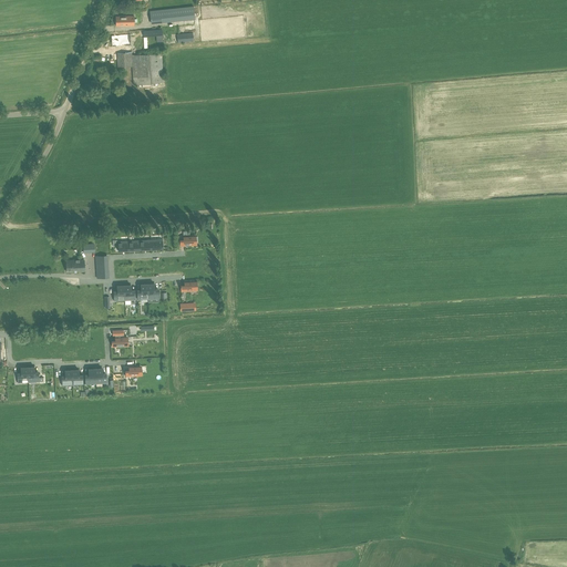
[(150,10),(150,12),(151,23),(195,19),(194,6),(150,10)]
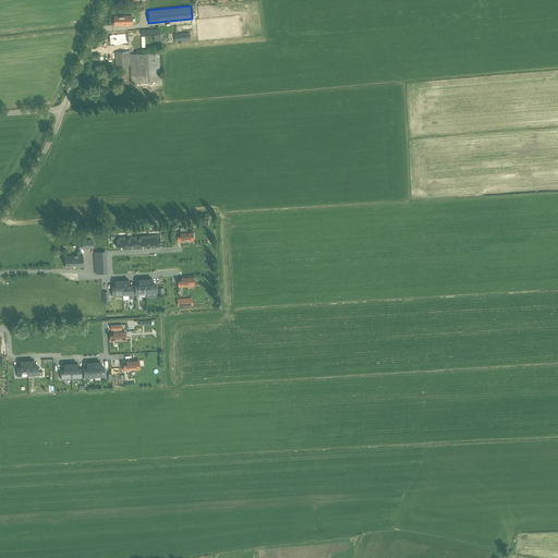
[(132,15),(113,16),(113,25),(132,25),(132,15)]
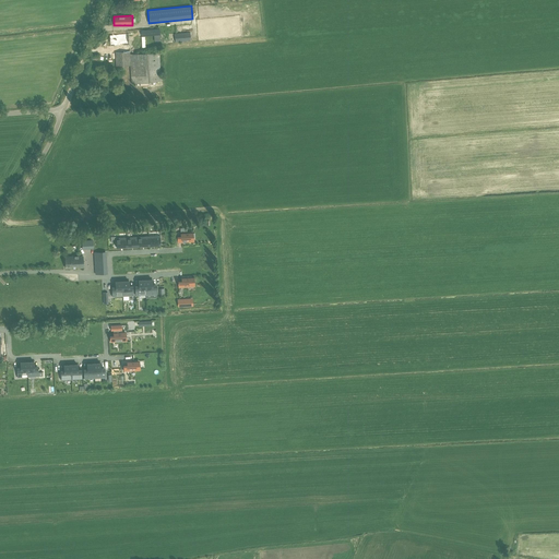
[(142,35),(156,34),(156,35),(157,38),(161,38),(159,28),(141,30),(142,35)]
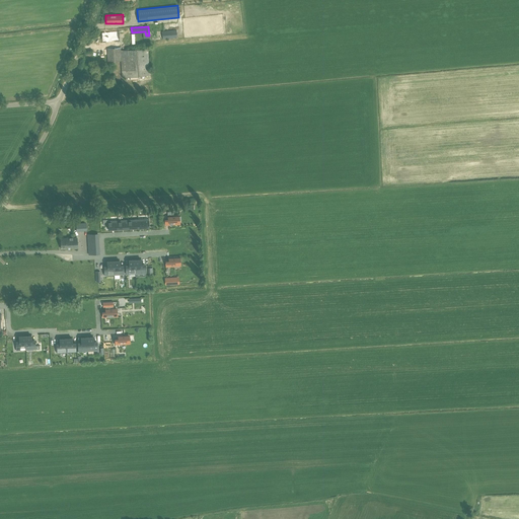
[(177,39),(176,29),(161,31),(162,40),(177,39)]
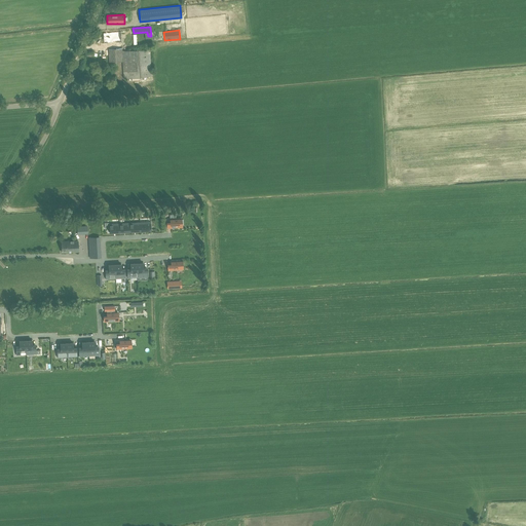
[(120,32),(103,33),(104,43),(111,42),(111,40),(116,40),(116,42),(121,42),(120,32)]
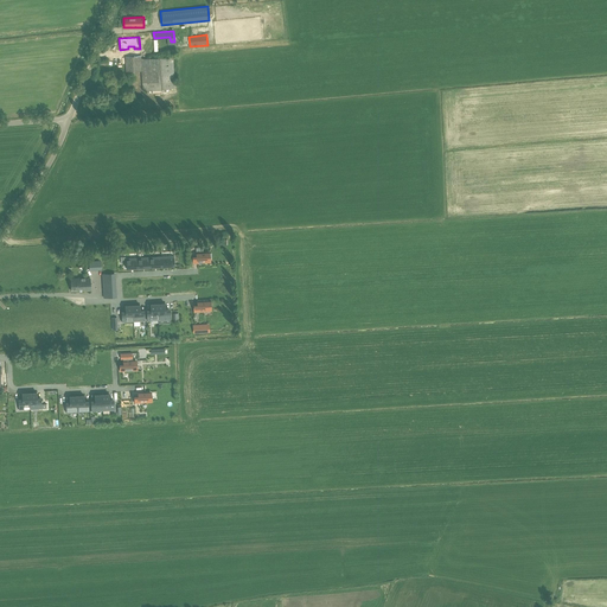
[(172,55),(159,56),(161,88),(174,87),(172,55)]
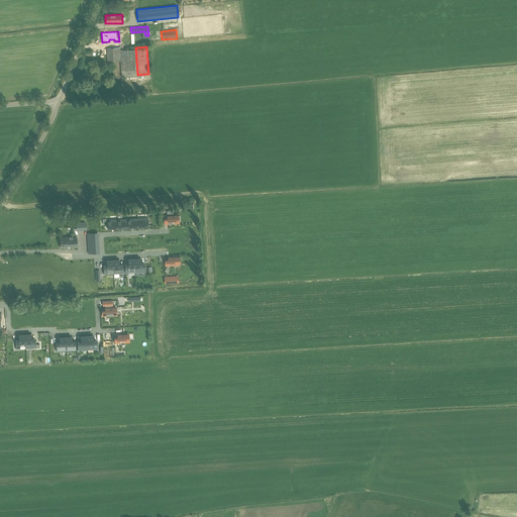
[(175,222),(178,222),(178,215),(177,215),(168,215),(168,218),(165,218),(164,218),(165,224),(169,224),(169,223),(175,223),(175,222)]
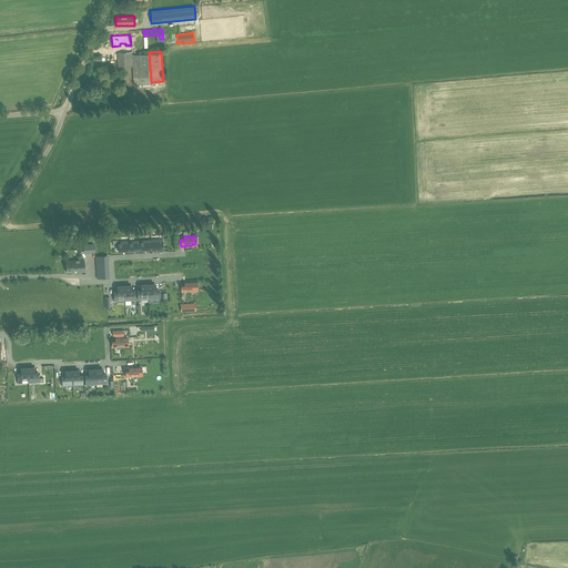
[(151,240),(140,241),(141,250),(151,249),(151,240)]
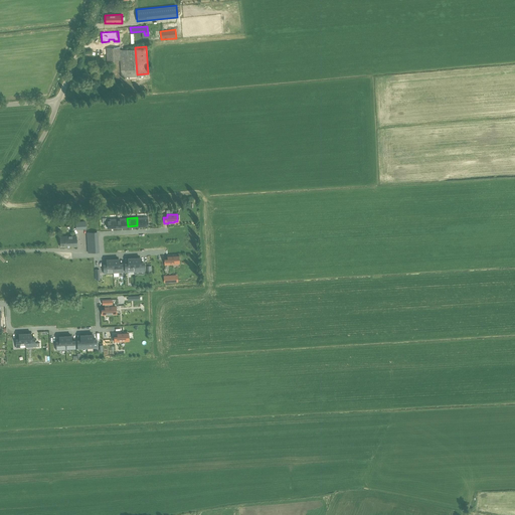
[(137,217),(137,225),(148,225),(147,217),(137,217)]
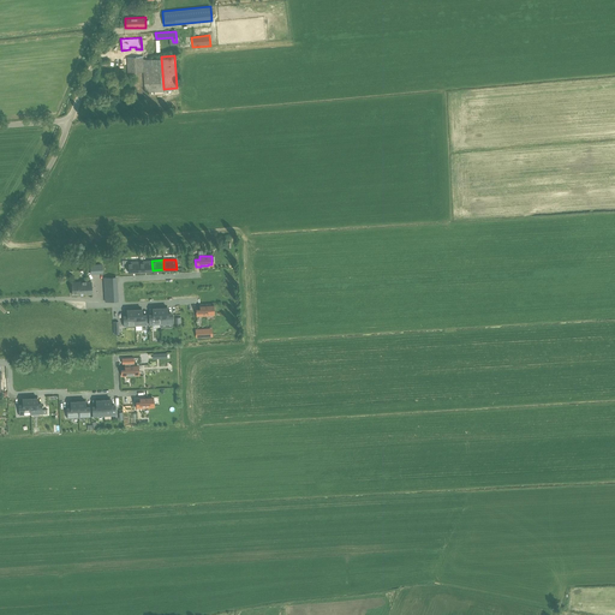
[(141,272),(153,270),(151,261),(139,262),(141,272)]
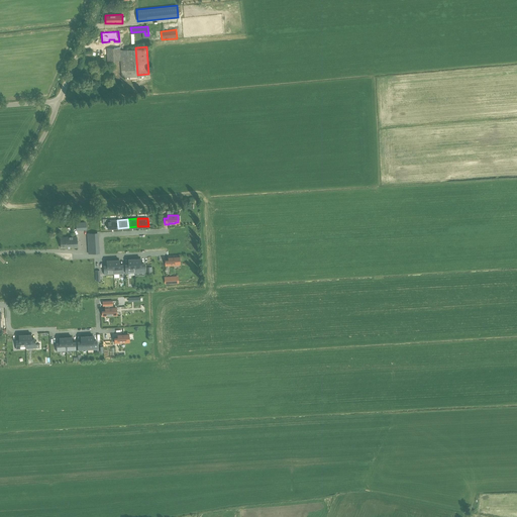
[(107,228),(118,228),(117,220),(107,220),(107,228)]
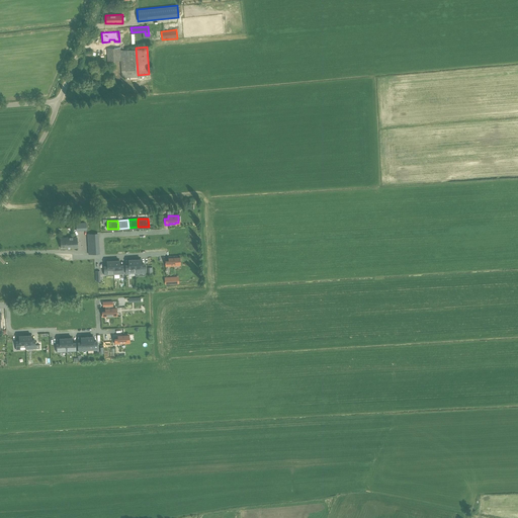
[(76,223),(76,228),(76,231),(87,230),(86,222),(80,223),(76,223)]
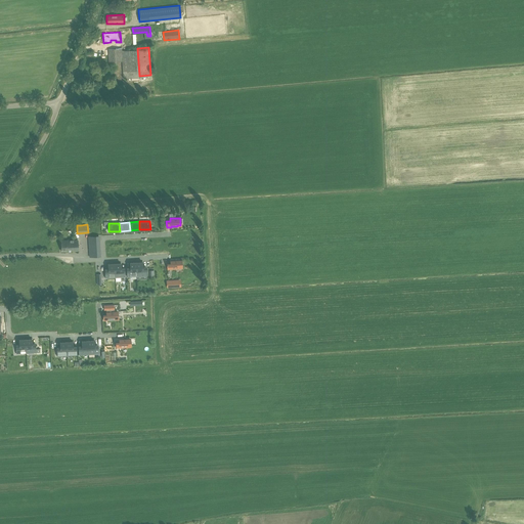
[(78,239),(61,241),(61,251),(78,251),(78,239)]
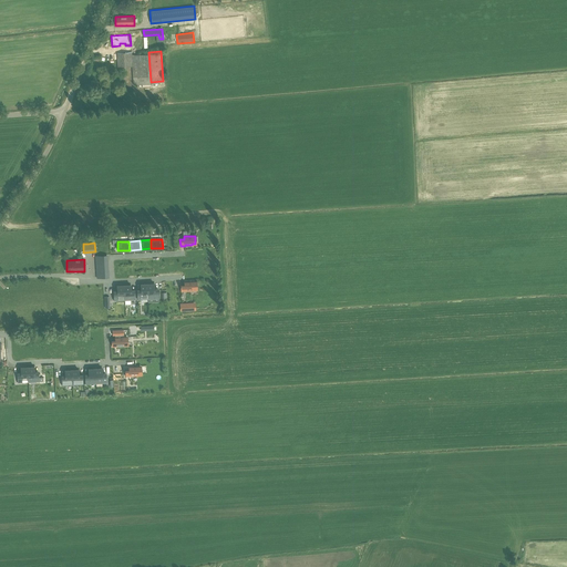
[(182,291),(185,291),(185,290),(193,290),(193,289),(196,289),(196,281),(195,281),(184,282),(185,285),(182,285),(181,285),(182,291)]
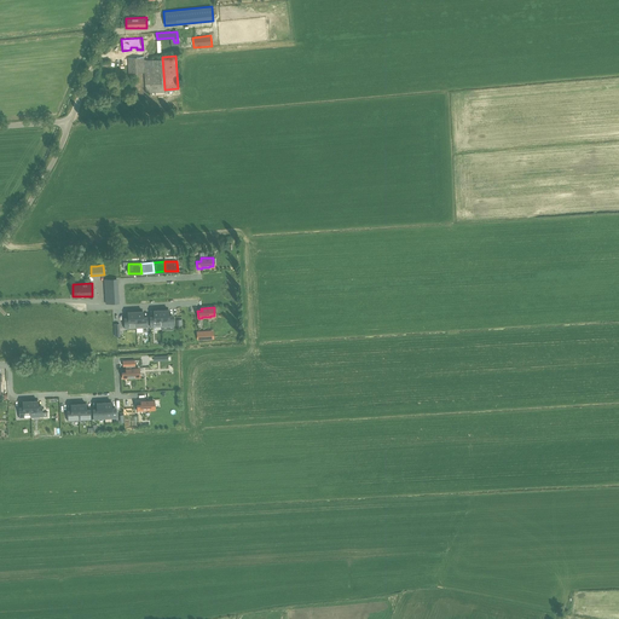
[(154,316),(150,317),(150,327),(162,327),(161,310),(154,311),(154,316)]
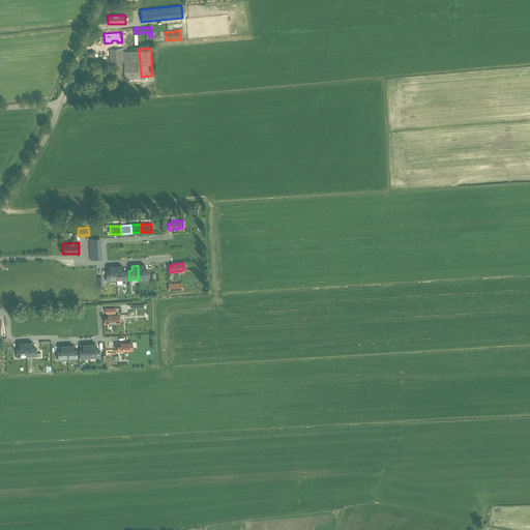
[(148,269),(145,270),(144,265),(138,265),(139,280),(148,278),(148,269)]
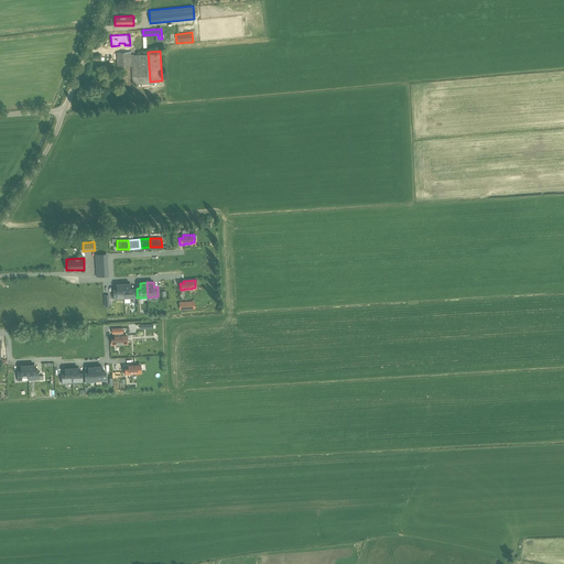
[(123,284),(125,299),(134,297),(134,289),(130,289),(130,283),(123,284)]
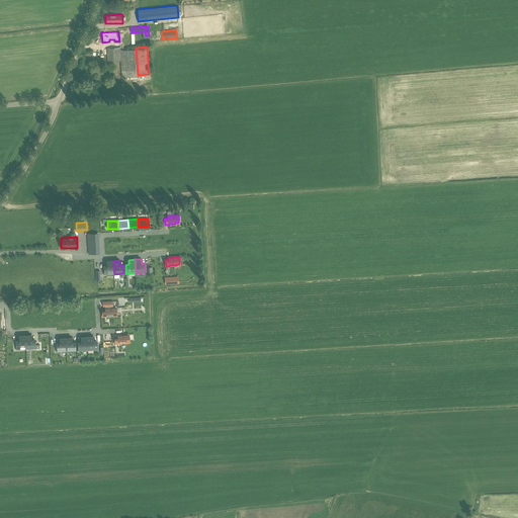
[(107,266),(103,266),(104,275),(114,274),(113,261),(107,261),(107,266)]
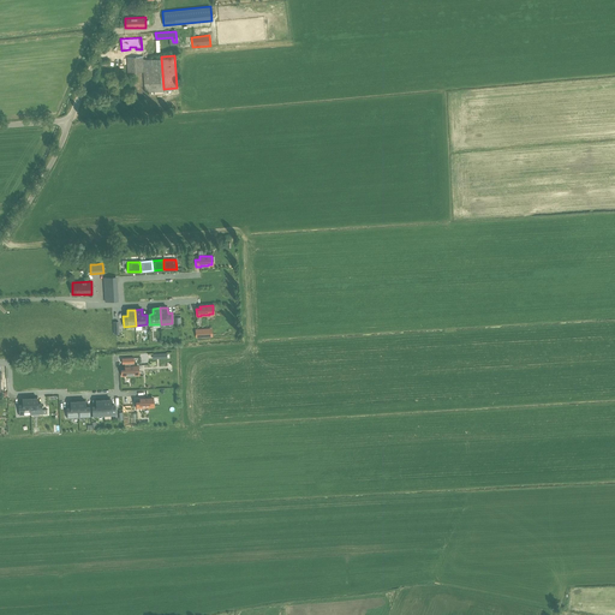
[(133,374),(138,374),(137,365),(133,365),(133,363),(133,358),(123,358),(123,364),(125,364),(125,365),(125,369),(121,369),(121,376),(126,376),(133,375),(133,374)]
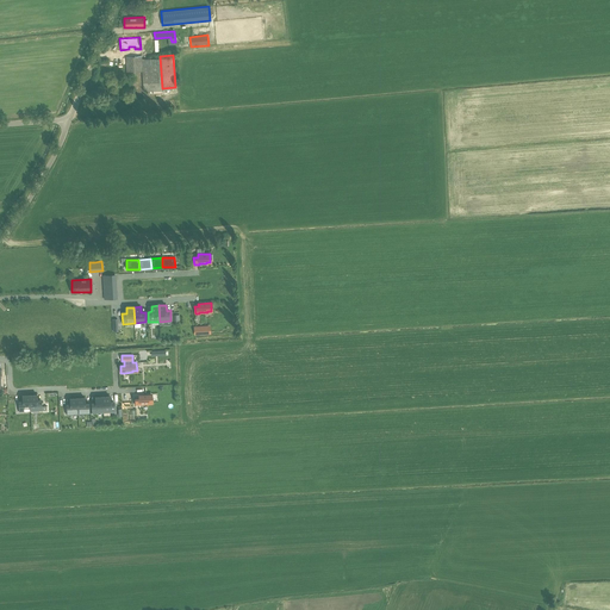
[(103,379),(103,366),(86,367),(86,380),(103,379)]
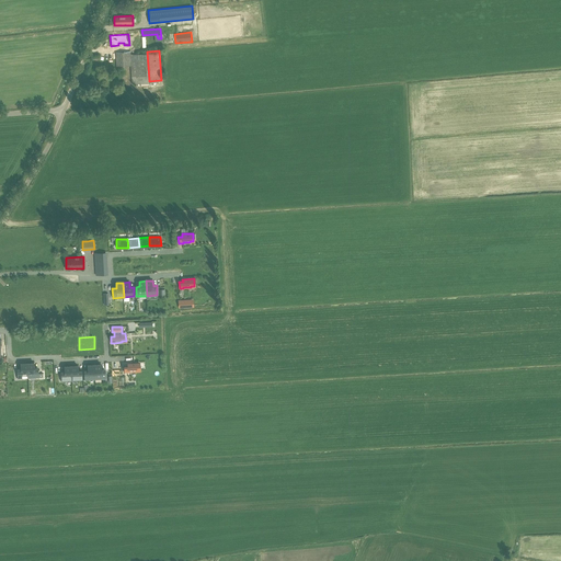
[(21,368),(18,369),(18,378),(22,378),(22,376),(27,375),(27,378),(29,378),(27,363),(21,364),(21,368)]
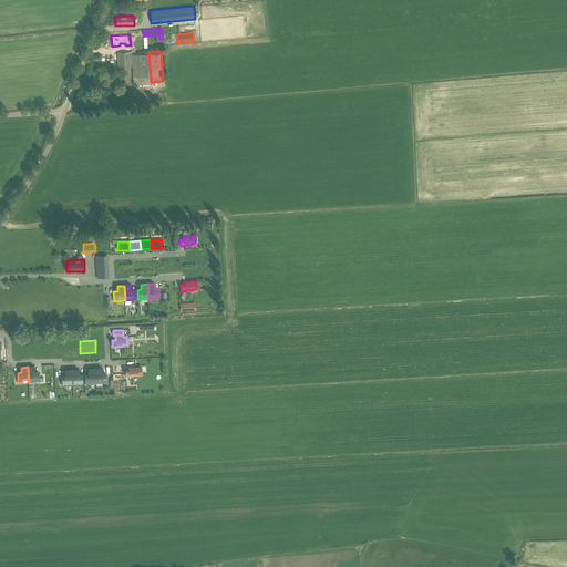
[(39,371),(34,372),(34,367),(28,367),(29,382),(39,381),(39,373),(39,371)]
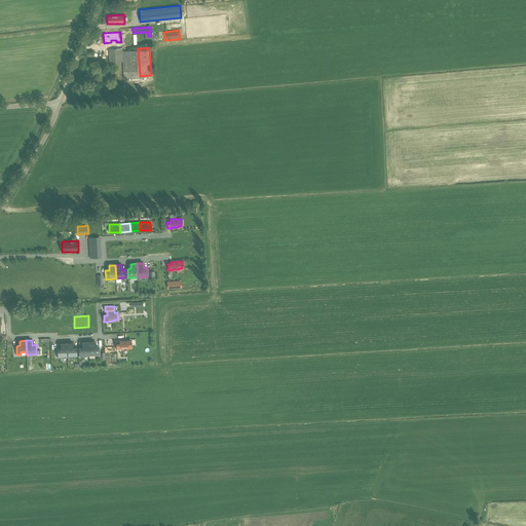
[(117,349),(120,349),(120,348),(127,348),(127,347),(130,347),(130,340),(129,340),(119,340),(119,343),(116,343),(117,349)]
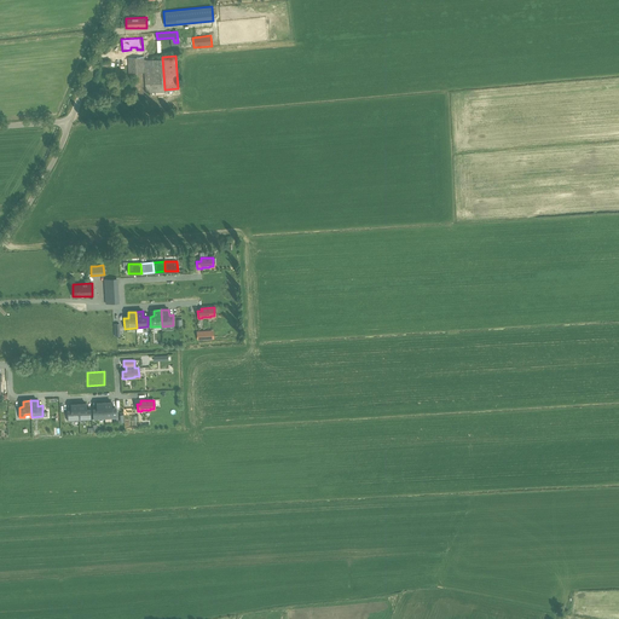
[(104,403),(105,418),(116,418),(116,409),(116,408),(111,408),(111,401),(104,403)]
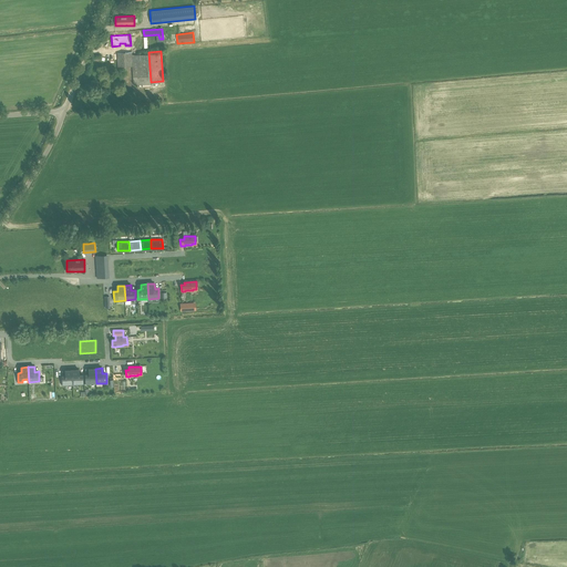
[(85,384),(96,383),(95,369),(89,369),(89,374),(85,374),(85,377),(85,384)]
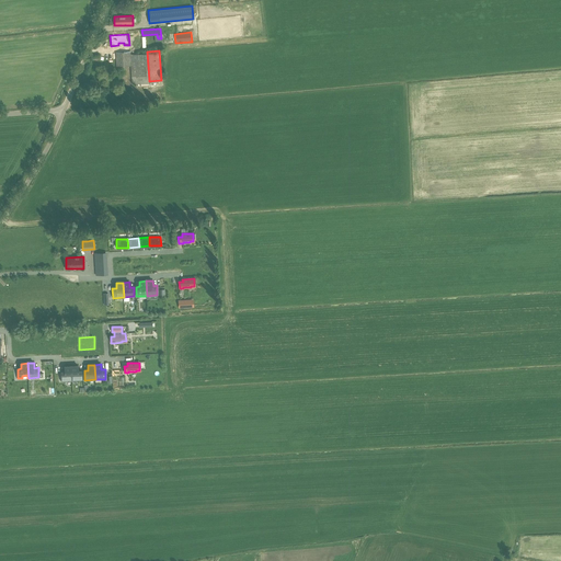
[(61,381),(71,380),(71,366),(64,366),(65,371),(60,371),(61,381)]
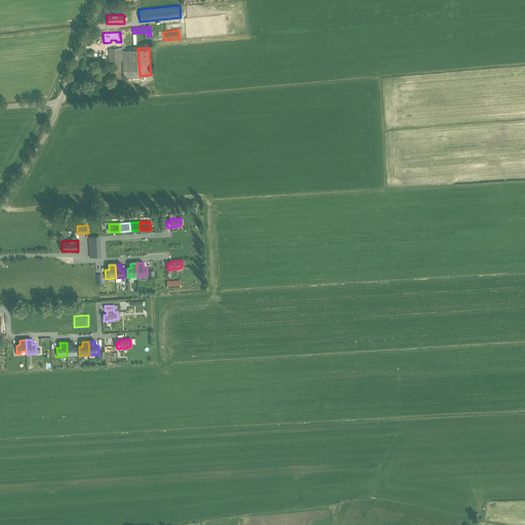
[(73,342),(67,342),(67,356),(77,356),(77,349),(77,347),(73,347),(73,342)]
